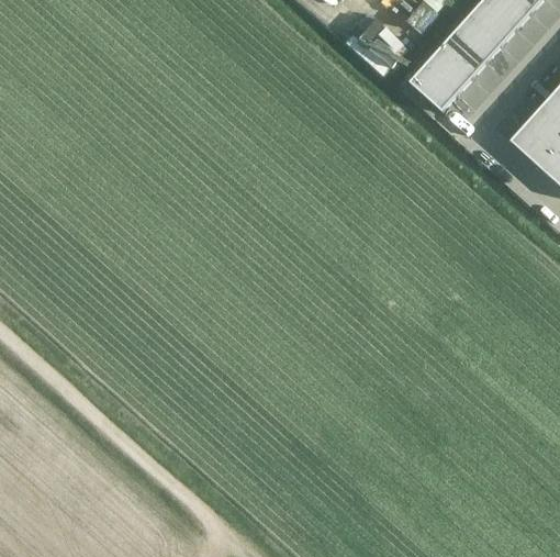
[(423,0),(437,12),(447,0),(423,0)]
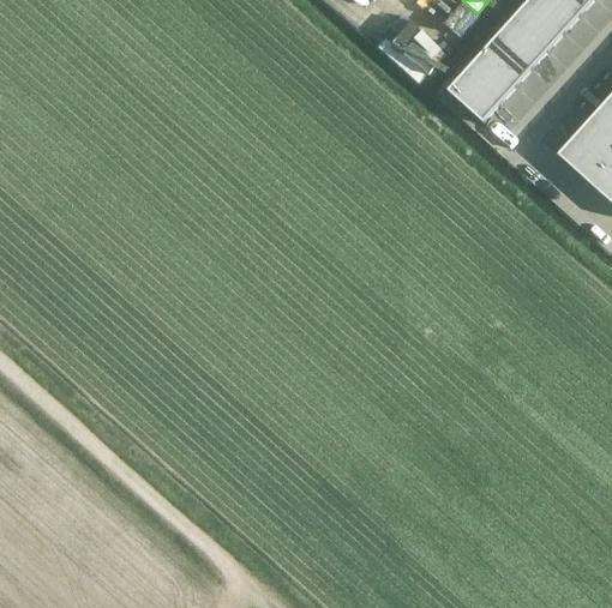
[(526,0),(510,18),(545,49),(562,32),(526,0)]
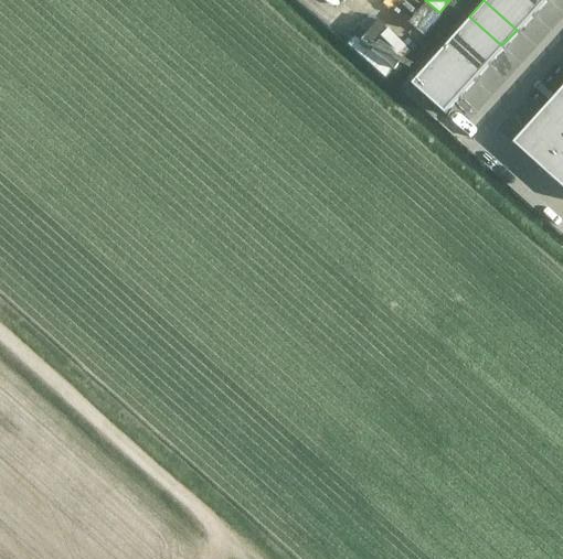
[(484,0),(517,30),(531,13),(517,0),(484,0)]
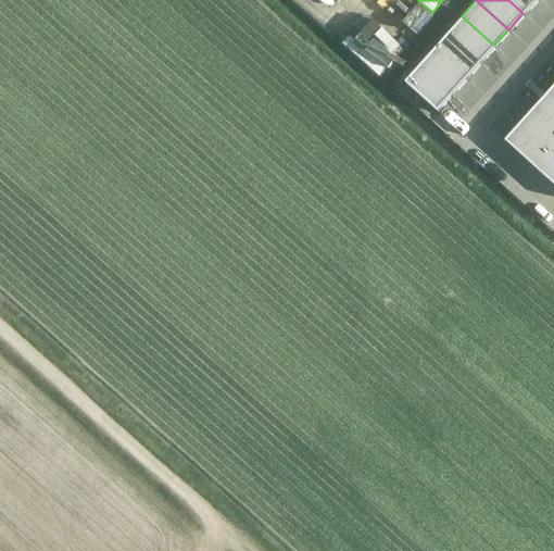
[(508,0),(523,13),(533,0),(508,0)]
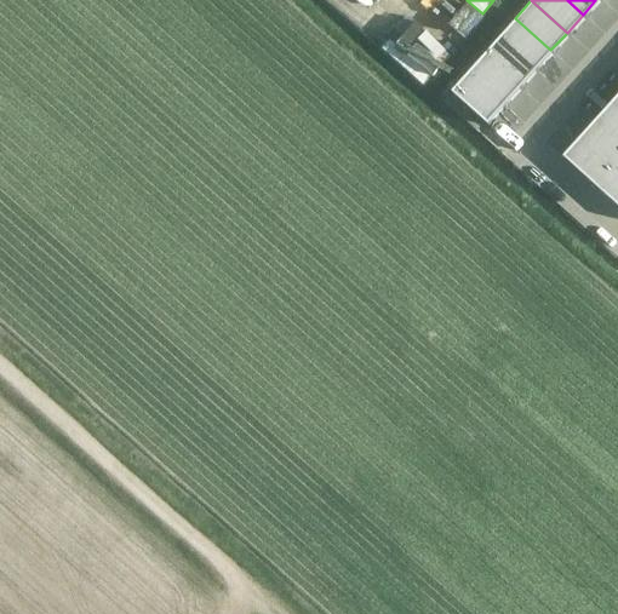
[(515,18),(498,35),(534,68),(550,50),(515,18)]
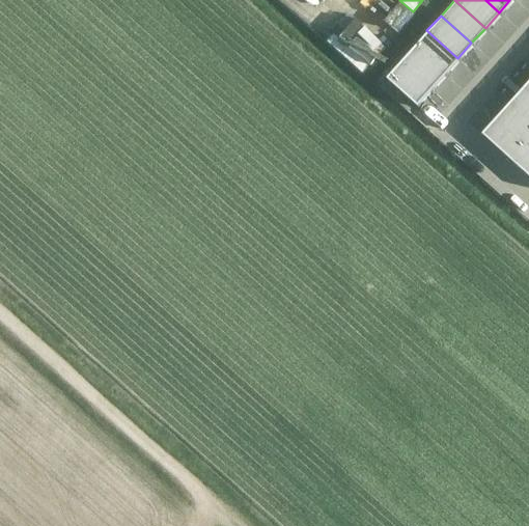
[(426,30),(413,46),(444,74),(457,58),(426,30)]
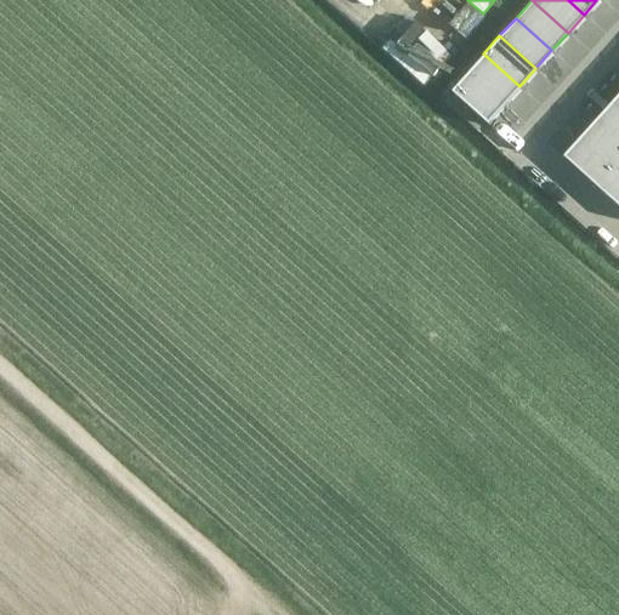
[(483,53),(467,72),(503,104),(520,86),(483,53)]
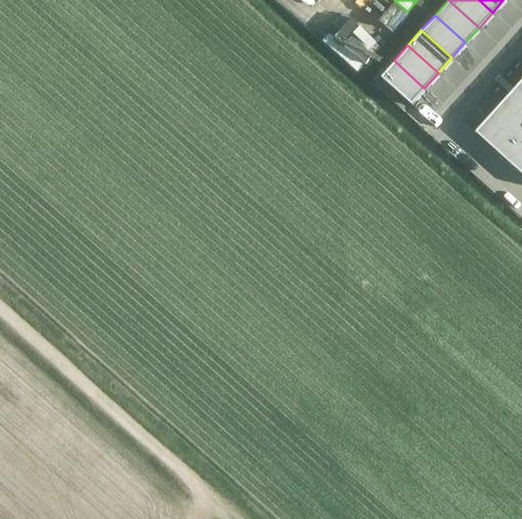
[(394,60),(380,76),(410,103),(424,88),(394,60)]
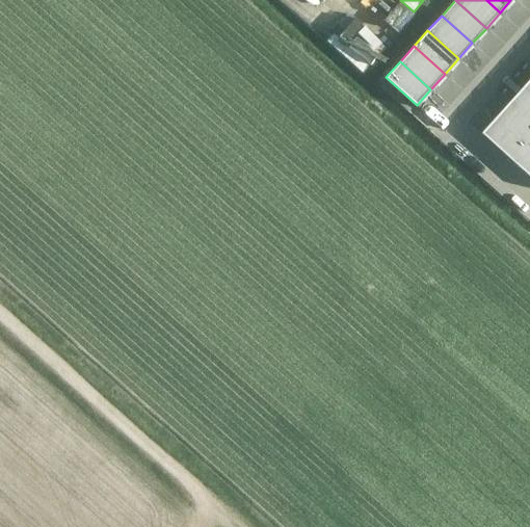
[(529,91),(523,86),(509,102),(529,120),(529,91)]
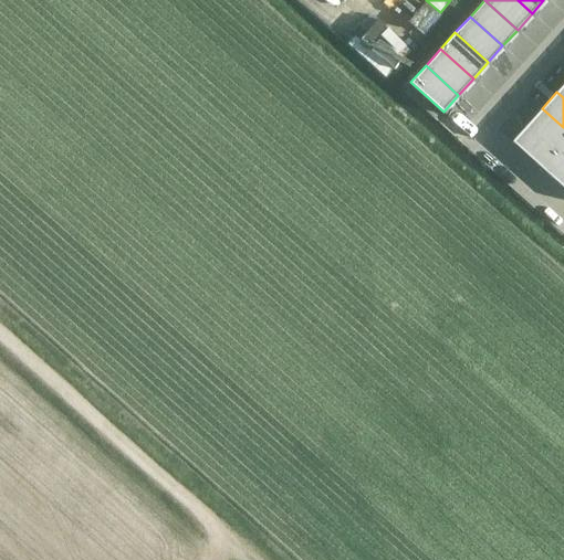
[(563,127),(542,108),(526,124),(560,154),(563,149),(563,127)]
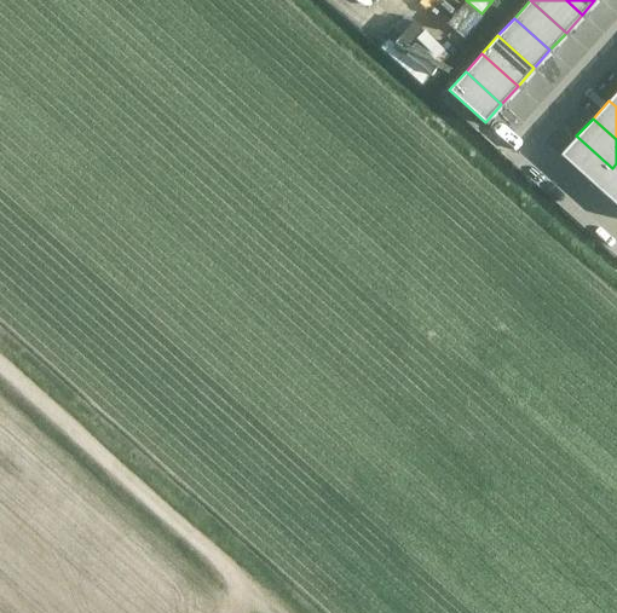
[(576,136),(560,154),(597,186),(612,168),(576,136)]
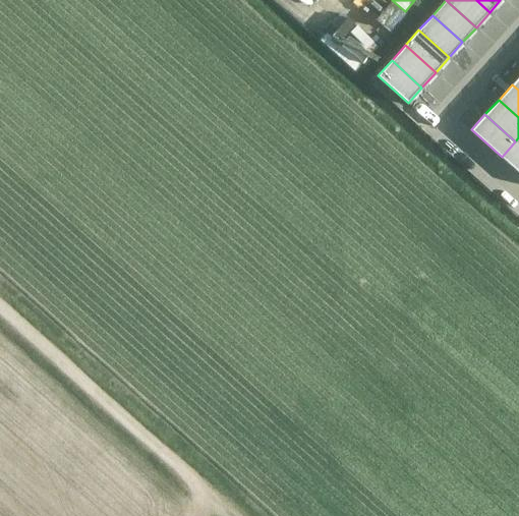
[(518,145),(515,141),(502,157),(518,172),(518,145)]
